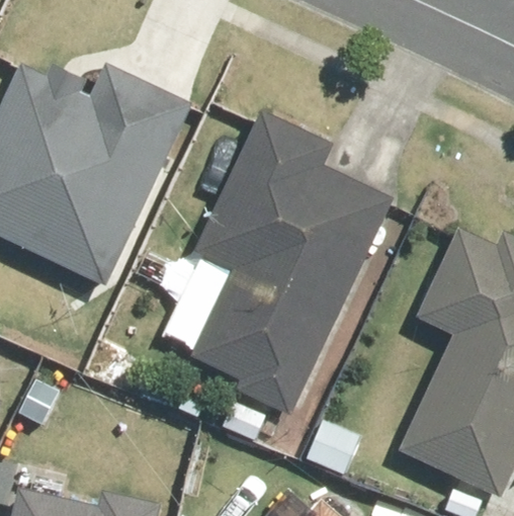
[(21,66),(0,111),(0,238),(107,286),(176,135),(173,134),(188,99),(103,62),(88,95),(21,66)]
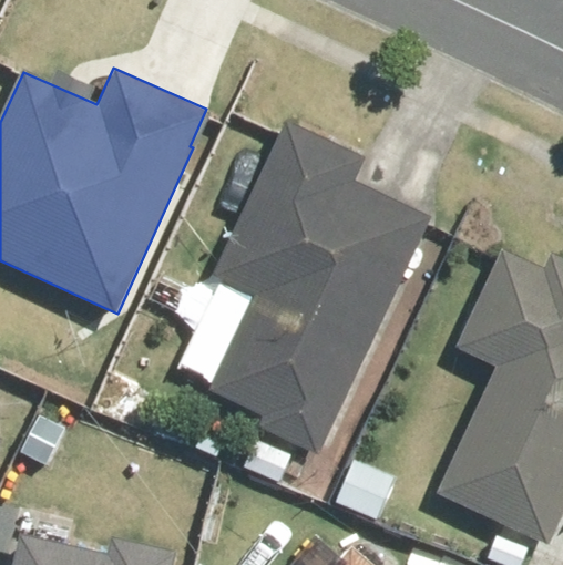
[(362,157),(285,121),(270,150),(260,171),(242,208),(244,209),(169,378),(327,448),(429,218),(349,184),(362,157)]
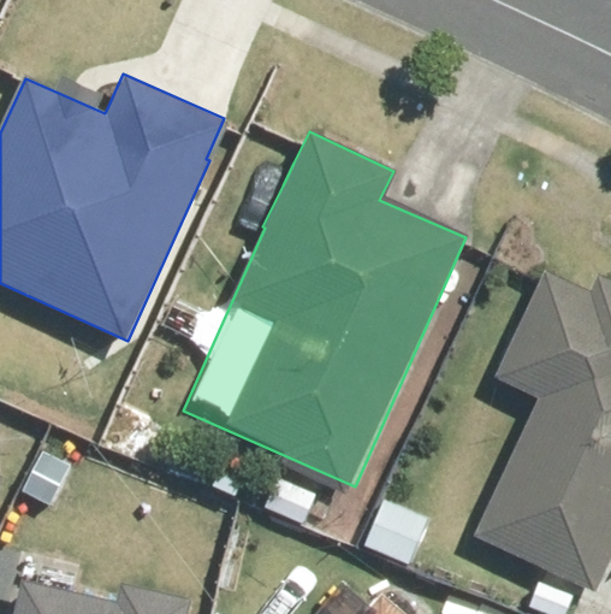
[(594,585),(610,551),(610,278),(595,272),(587,291),(549,272),(498,375),(539,395),(475,527),(594,585)]
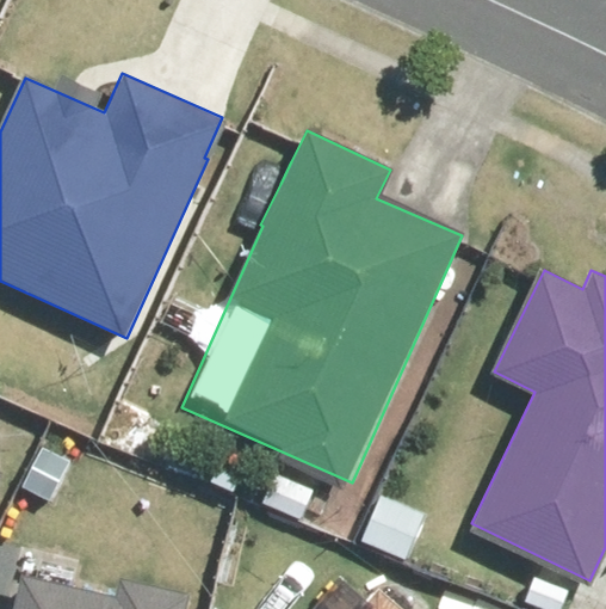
[(11,608),(179,608),(184,595),(117,579),(113,594),(19,574),(11,608)]
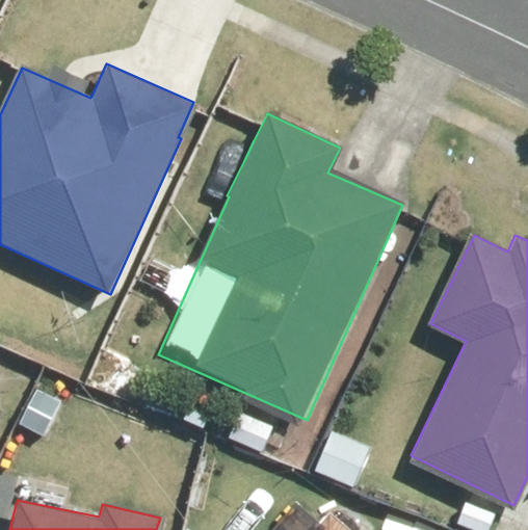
[(309,529),(342,529),(323,514),(309,529)]
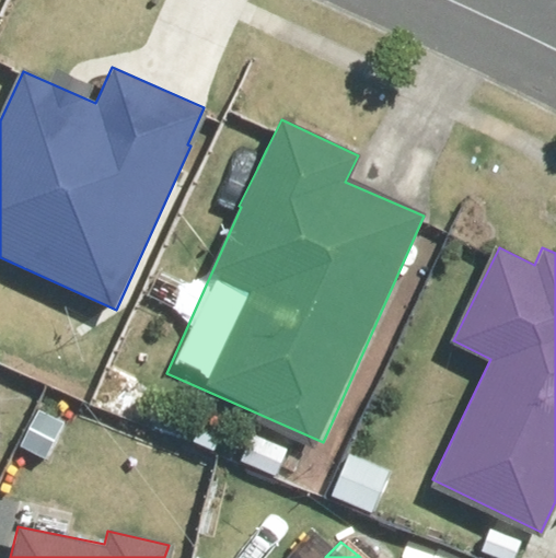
All buildings are outlined.
